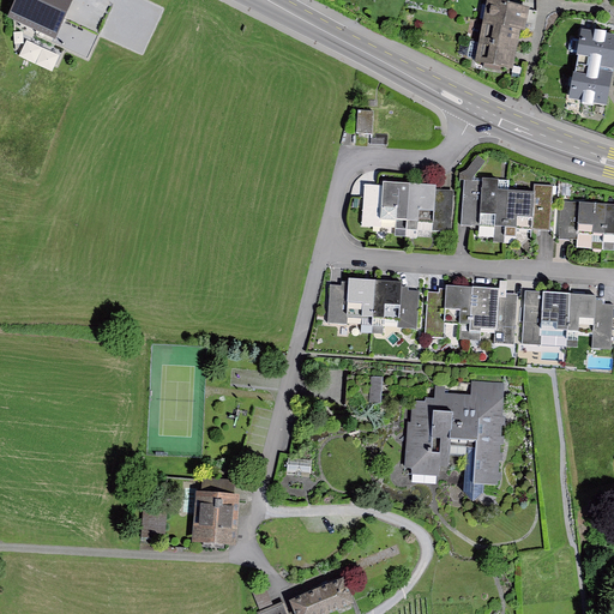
[(67,0),(12,0),(7,12),(53,32),(67,0)]
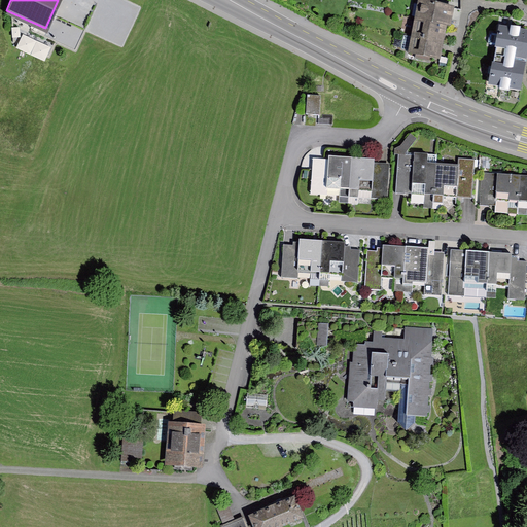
[(443,0),(419,0),(416,19),(448,26),(451,26),(454,15),(456,3),(443,0)]
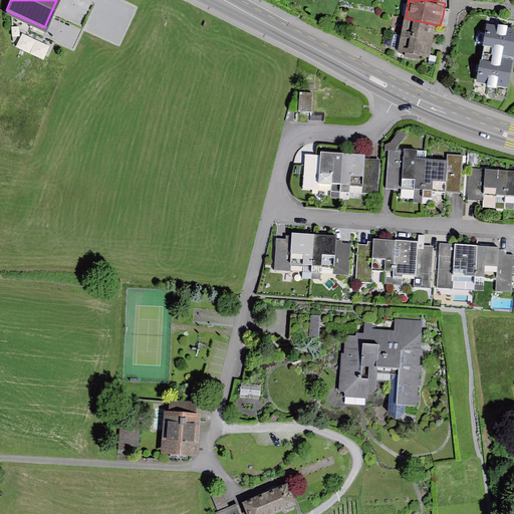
[(406,18),(402,34),(434,41),(435,34),(437,25),(406,18)]
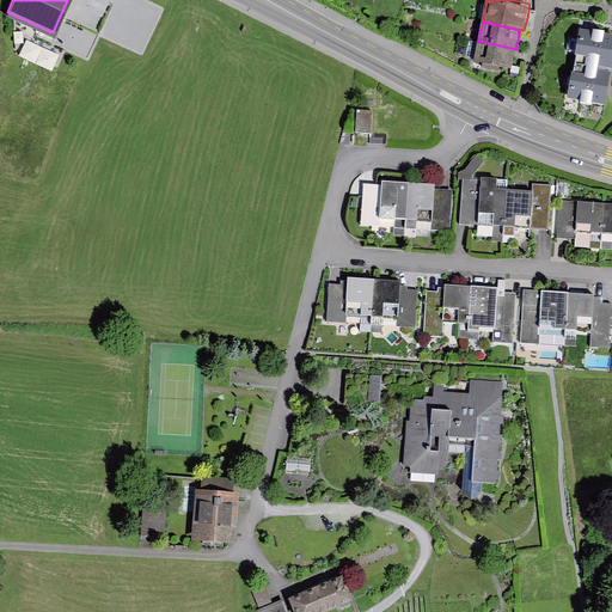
[(605,108),(611,66),(611,36),(580,31),(579,41),(573,40),(569,41),(567,49),(569,53),(576,54),(568,99),(605,108)]
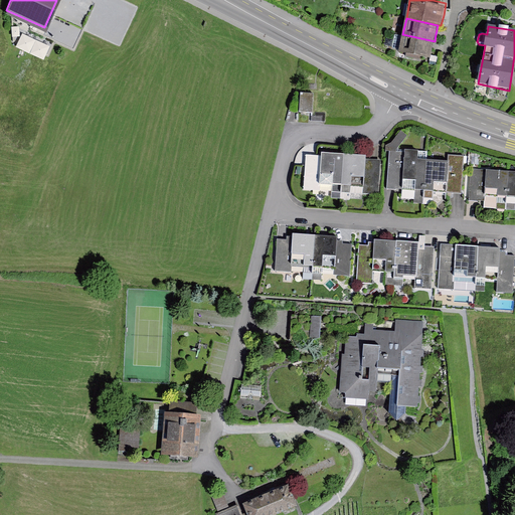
[(402,34),(398,53),(430,60),(433,50),(435,41),(402,34)]
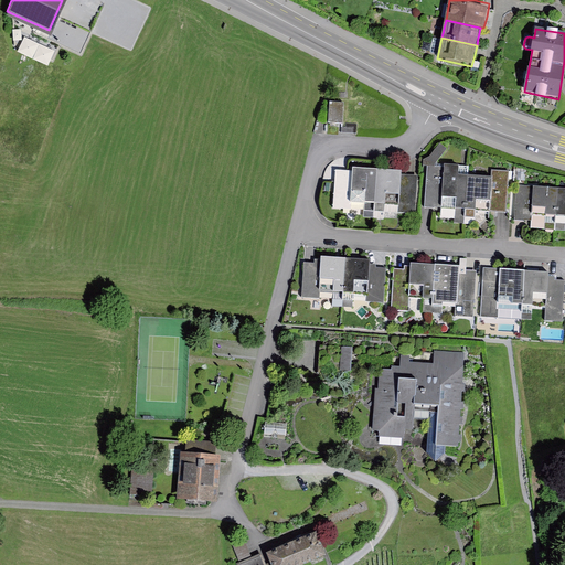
[(344,103),(330,102),(328,124),(342,125),(344,103)]
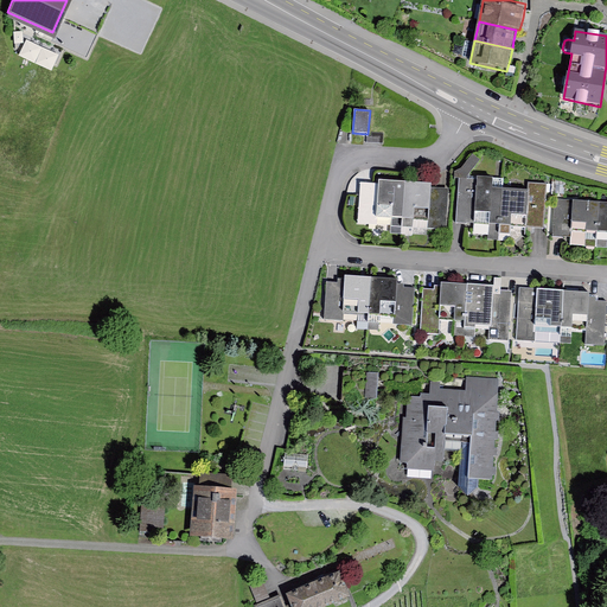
[(384,134),(372,133),(372,138),(366,136),(366,144),(383,145),(384,134)]
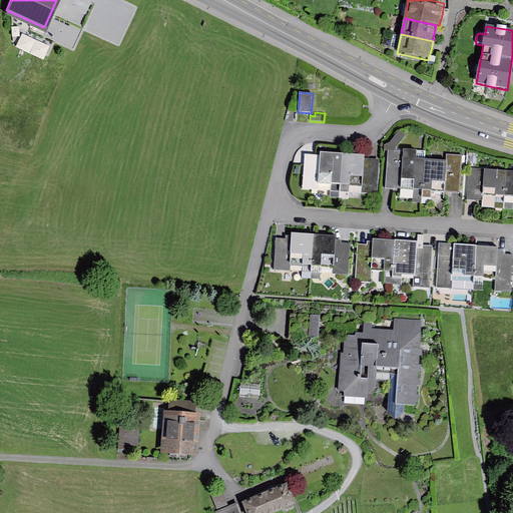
[(406,135),(399,130),(390,143),(396,147),(406,135)]
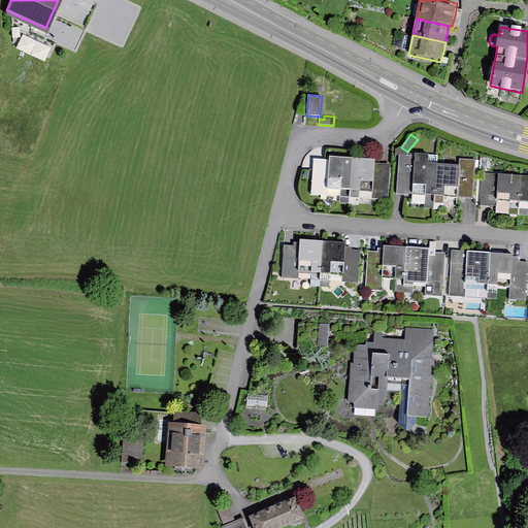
[(407,152),(401,147),(396,151),(395,156),(399,156),(406,156),(406,154),(407,152)]
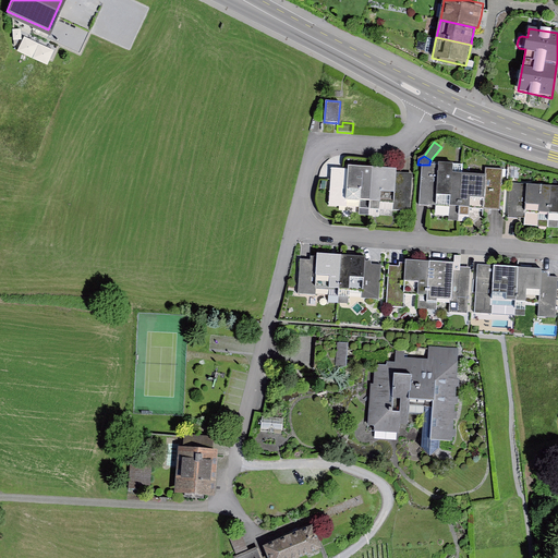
[(453,165),(438,164),(438,166),(436,207),(449,208),(448,221),(458,222),(459,215),(461,174),(452,173),(453,165)]
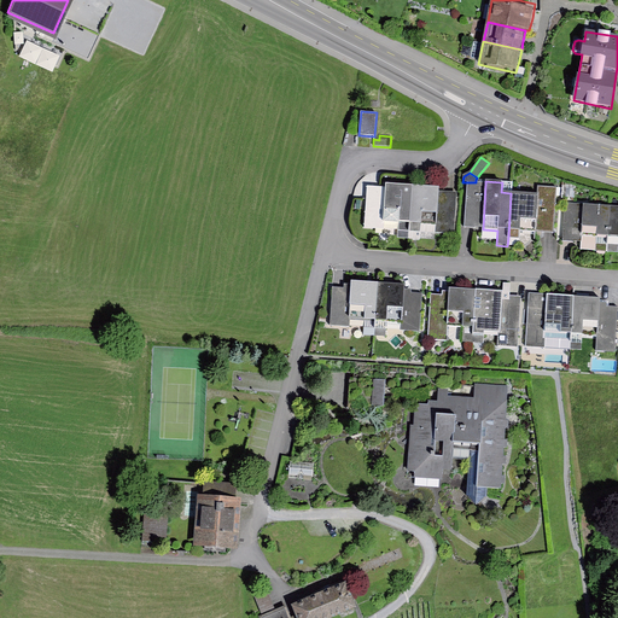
[(483,229),(485,184),(476,182),(467,182),(465,228),(483,229)]
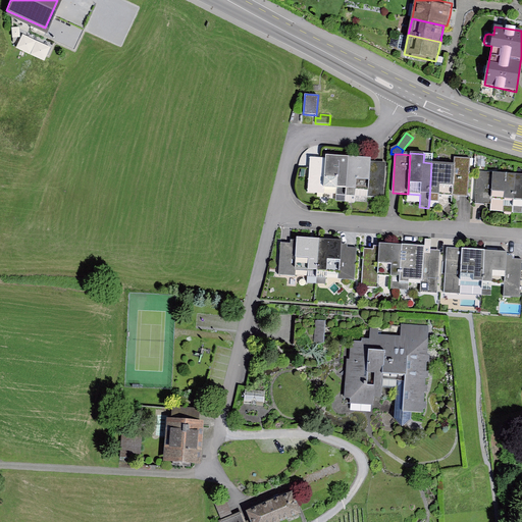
[(348,158),(326,156),(326,158),(323,194),(336,195),(335,201),(345,202),(348,158)]
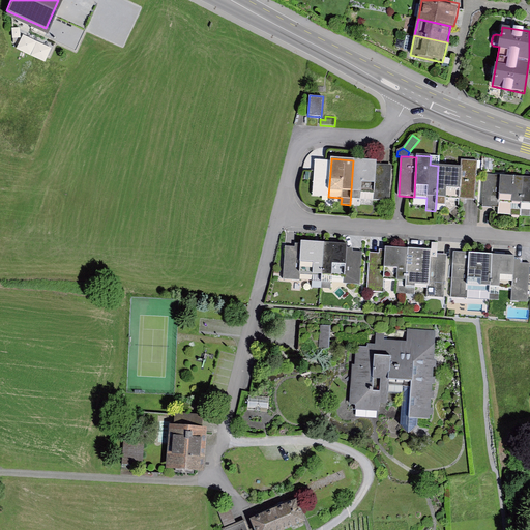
[(328,197),(331,160),(315,159),(313,196),(328,197)]
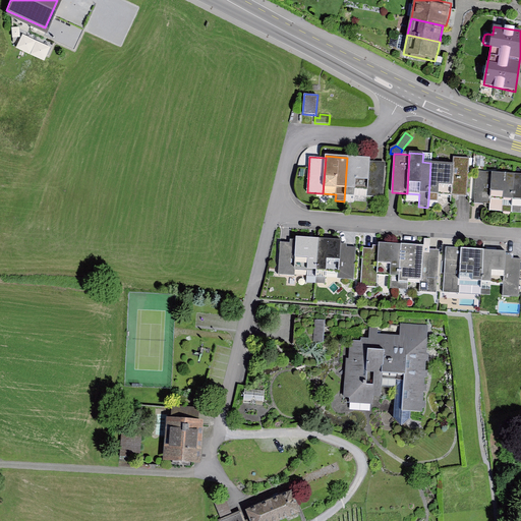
[(454,157),(454,164),(452,195),(466,196),(469,158),(454,157)]
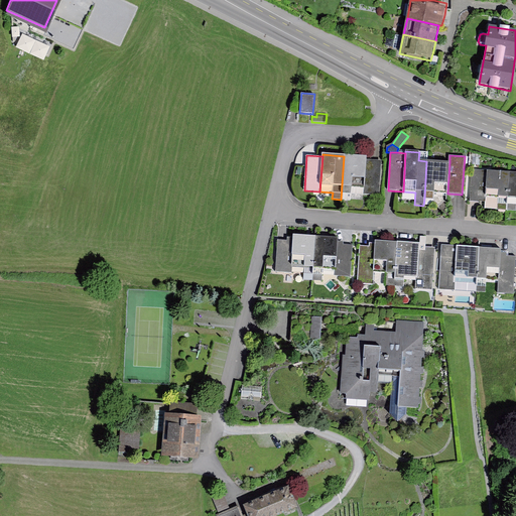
[(366,158),(344,156),(341,200),(351,201),(351,195),(364,195),(366,160),(366,158)]
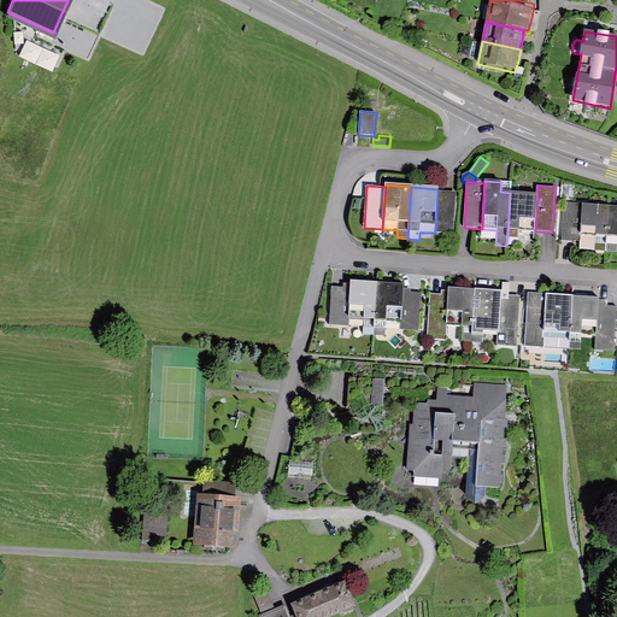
[(456,193),(438,192),(435,233),(453,234),(456,193)]
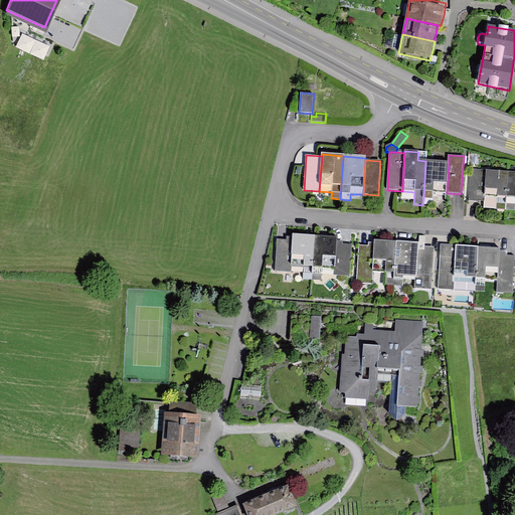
[(449,162),(425,161),(423,198),(433,199),(434,192),(447,193),(449,162)]
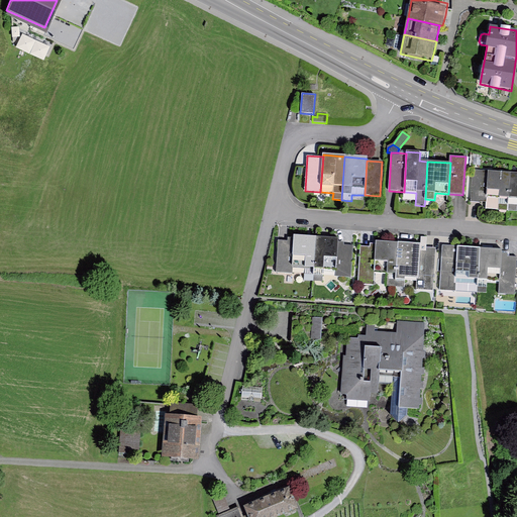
[(486,203),(488,172),(473,171),(471,202),(486,203)]
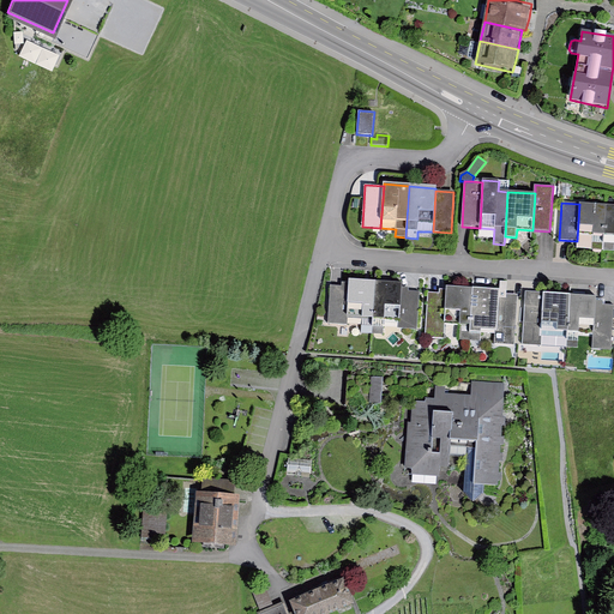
[(607,205),(579,204),(577,241),(576,248),(593,250),(594,235),(605,235),(607,205)]
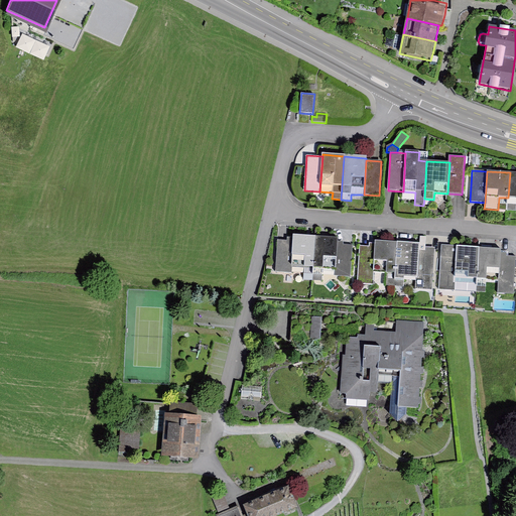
[(515,172),(510,172),(508,198),(507,211),(515,211),(515,210),(515,172)]
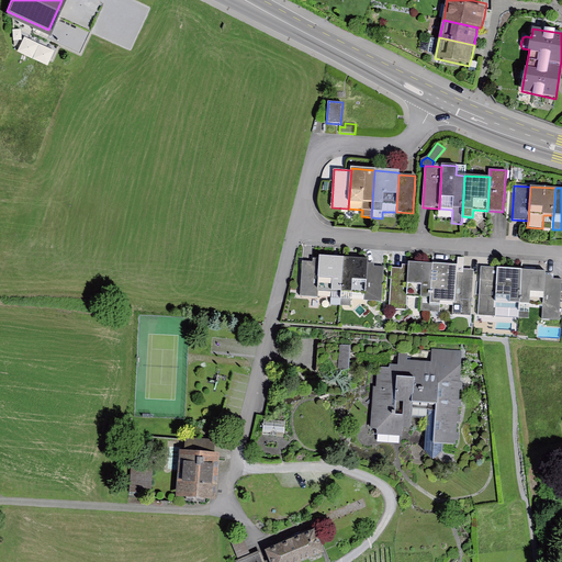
[(345,257),(319,256),(318,259),(317,291),(332,292),(332,298),(341,299),(343,292),(345,257)]
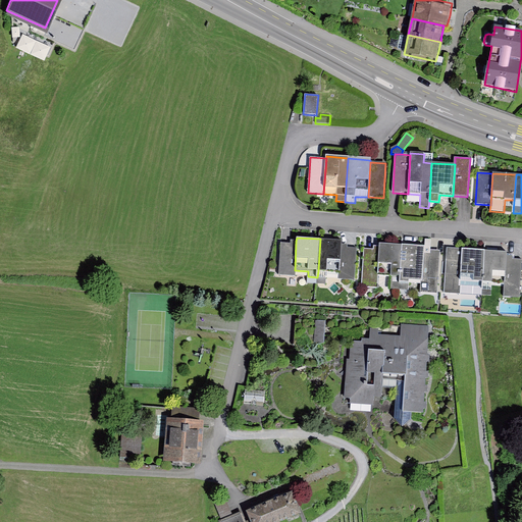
[(344,241),(320,239),(318,271),(342,272),(344,244),(344,241)]
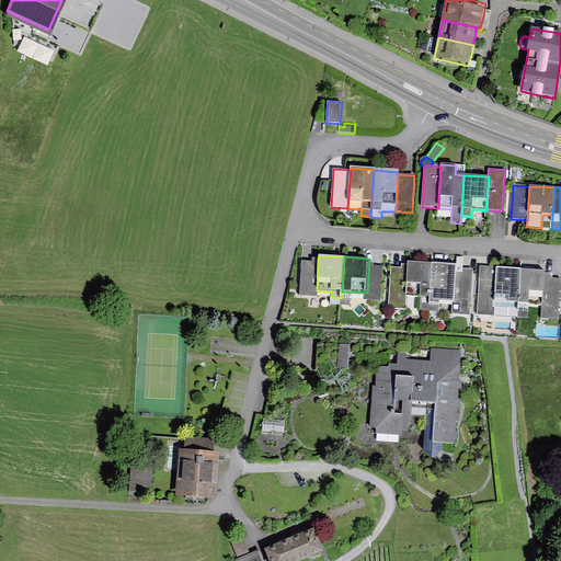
[(317,290),(318,259),(312,258),(312,263),(302,262),(299,296),(316,297),(317,290)]
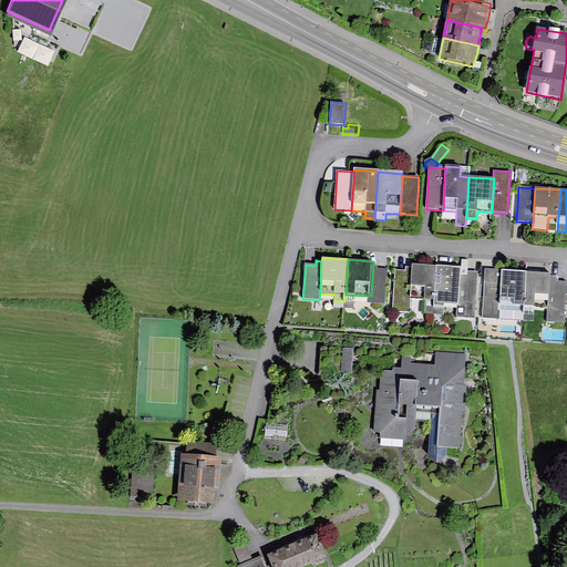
[(378,266),(373,265),(371,296),(371,303),(385,305),(388,270),(378,270),(378,266)]
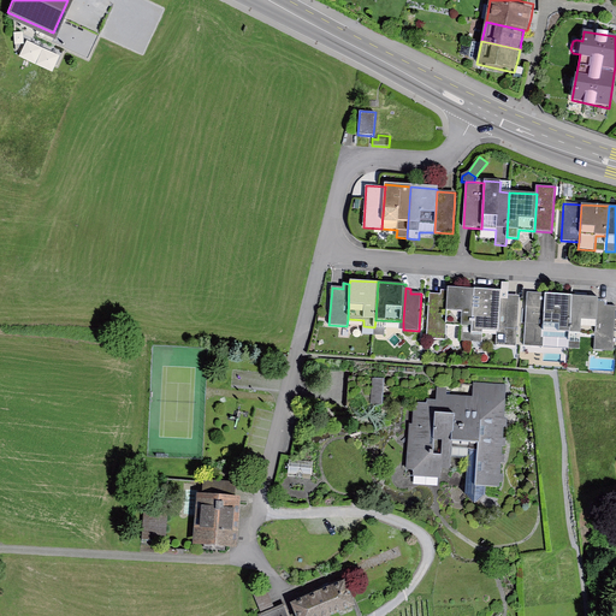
[(474,290),(449,289),(449,291),(446,325),(472,326),(474,290)]
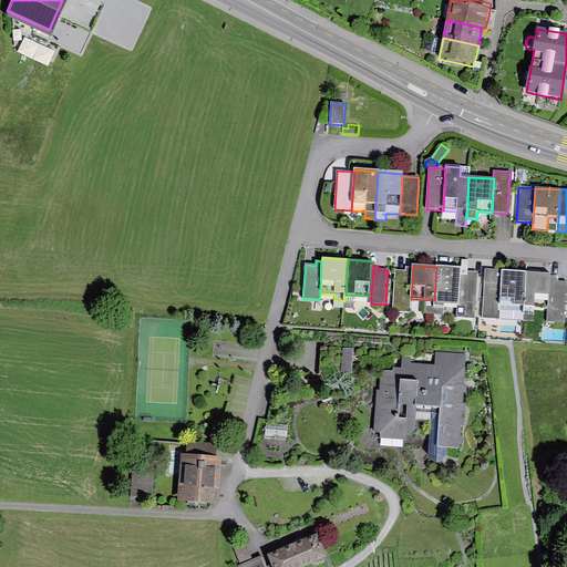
[(411,299),(413,268),(406,267),(405,271),(397,271),(393,311),(410,312),(411,299)]
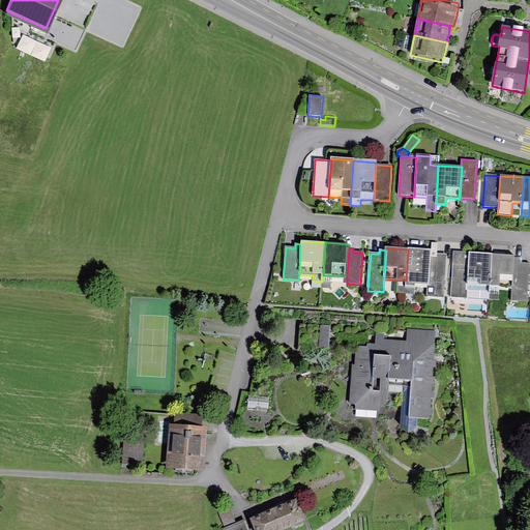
[(432,251),(408,249),(406,281),(405,288),(415,288),(416,285),(429,285),(431,254),(432,251)]
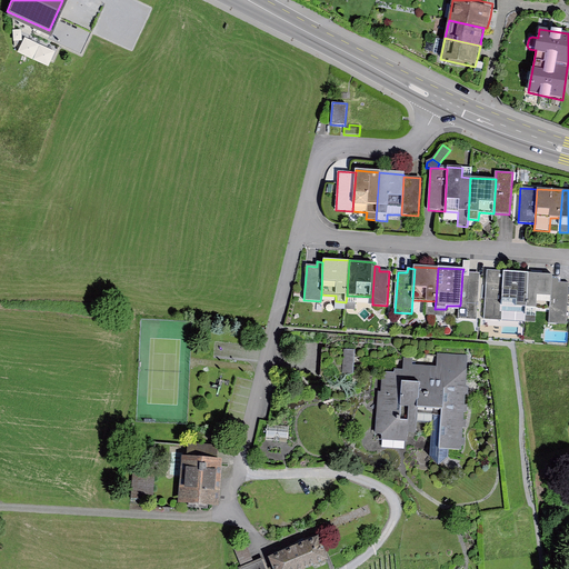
[(502,311),(505,272),(487,271),(483,319),(501,320),(502,311)]
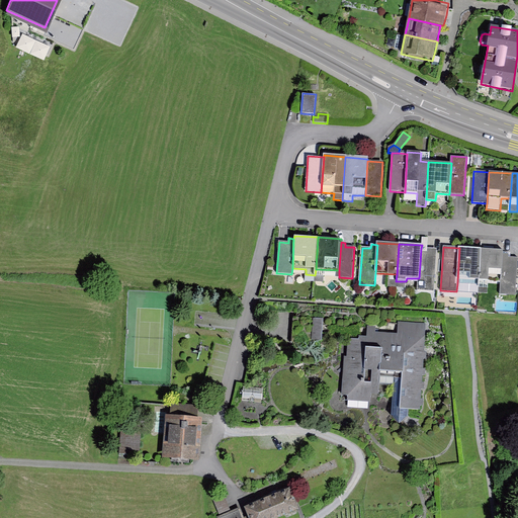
[(436,249),(421,248),(419,278),(419,290),(434,291),(436,249)]
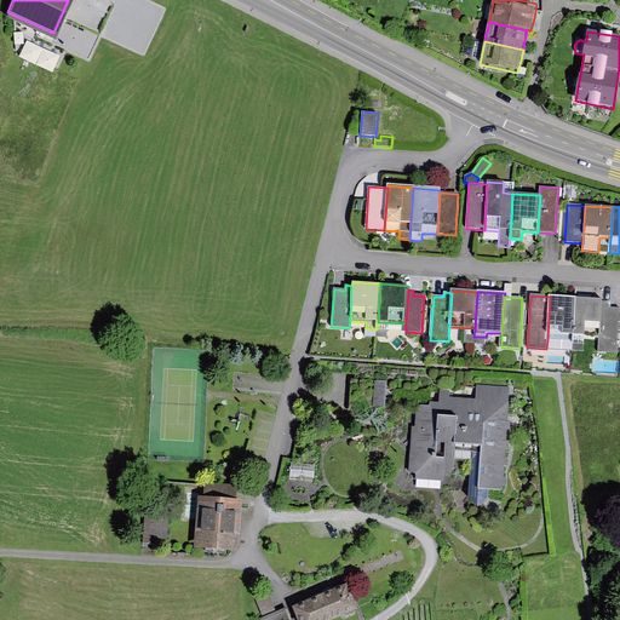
[(574,336),(577,298),(550,297),(547,339),(573,340),(574,336)]
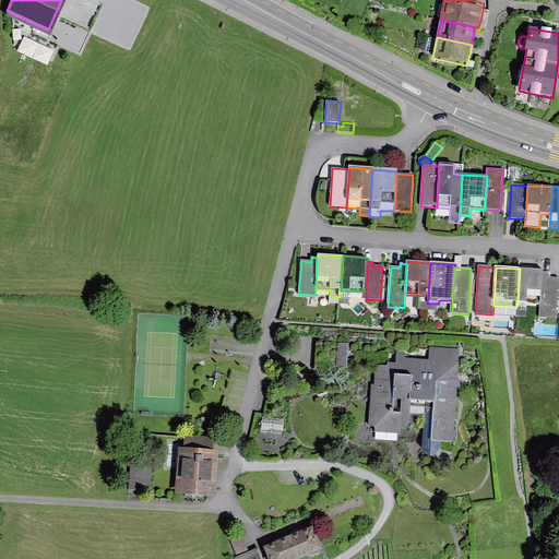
[(543,271),(520,269),(518,302),(542,304),(543,274),(543,271)]
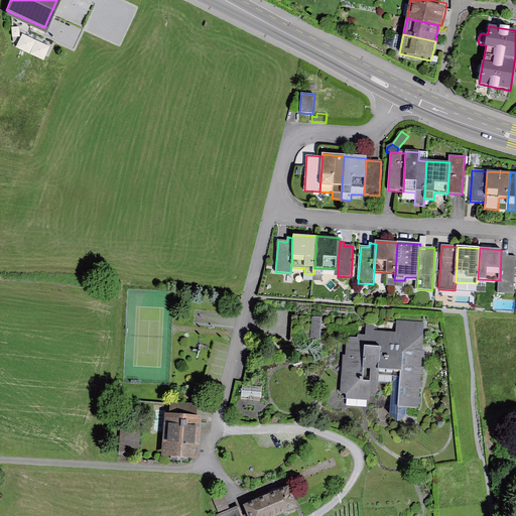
[(507,253),(501,253),(500,280),(499,293),(514,294),(515,260),(515,256),(507,256),(507,253)]
